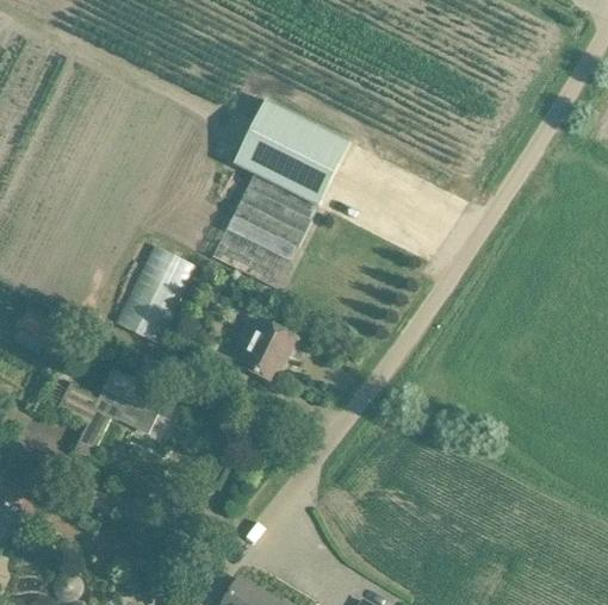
[(233,161),(255,173),(212,255),(274,288),(317,205),(349,141),(264,98),(233,161)]
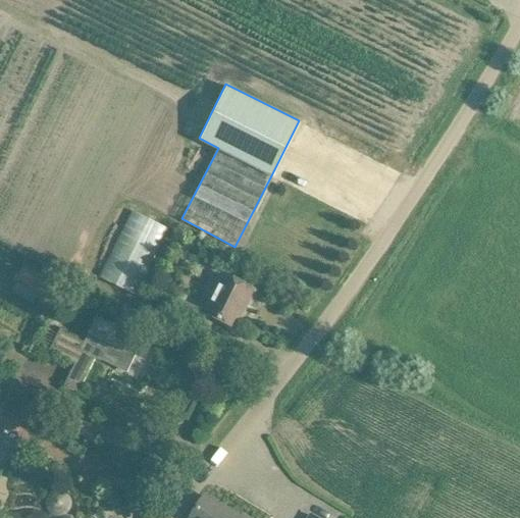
[(96,273),(133,292),(166,226),(131,208),(96,273)]
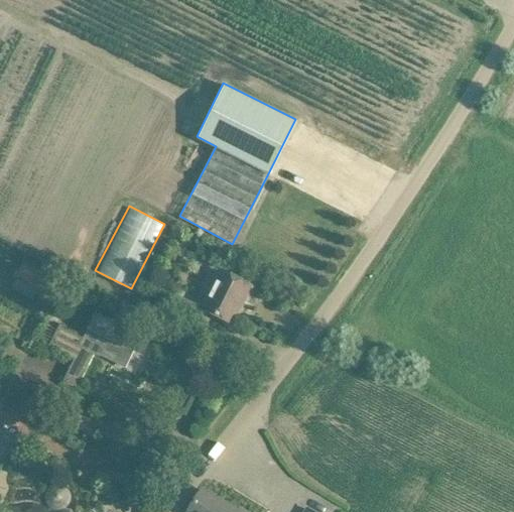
[(250,284),(233,275),(220,268),(201,306),(231,322),(250,284)]
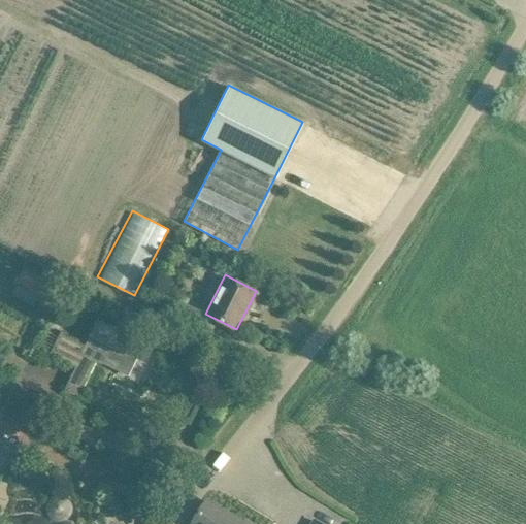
[(55,296),(53,299),(55,303),(58,305),(62,303),(64,299),(62,296),(58,294),(55,296)]
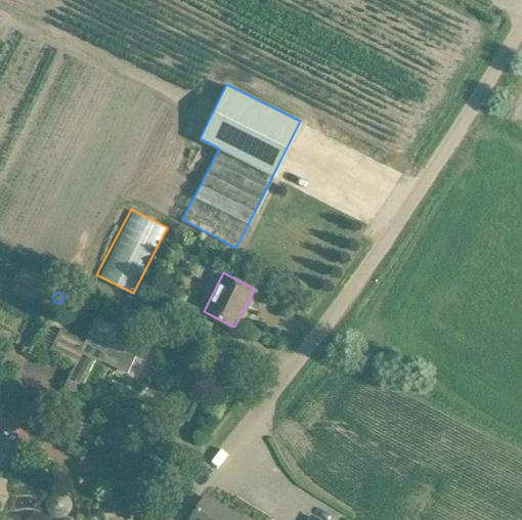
[(200,309),(177,297),(172,309),(194,320),(200,309)]
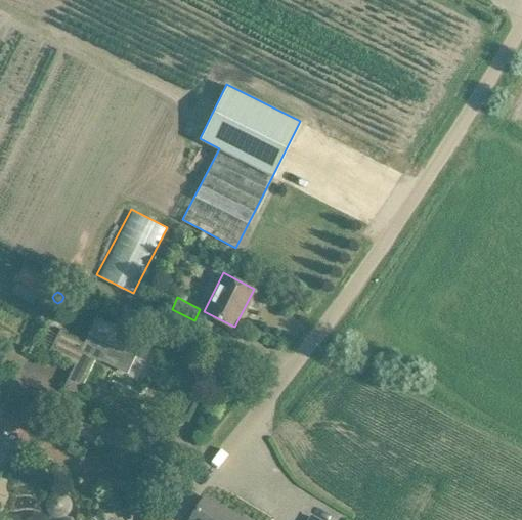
[(143,339),(95,316),(84,341),(59,329),(48,350),(74,362),(62,384),(78,391),(95,354),(127,371),(143,339)]
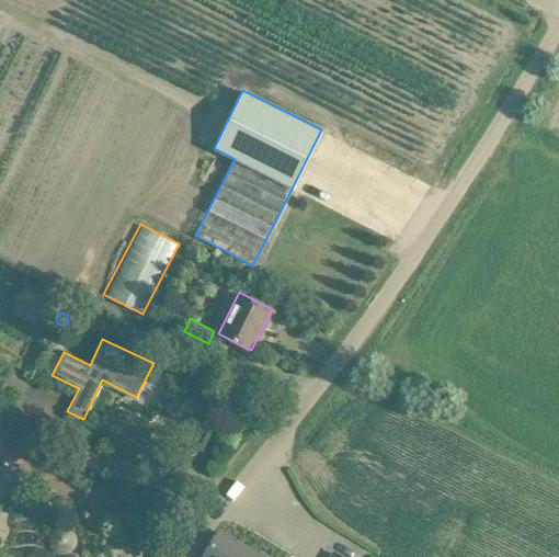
[(25,418),(23,422),(11,416),(0,438),(0,441),(33,457),(48,429),(25,418)]
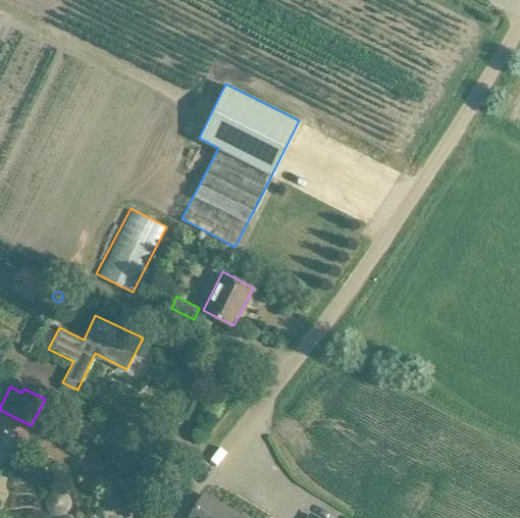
[(250,517),(241,512),(239,515),(203,493),(188,517),(189,517),(250,517)]
